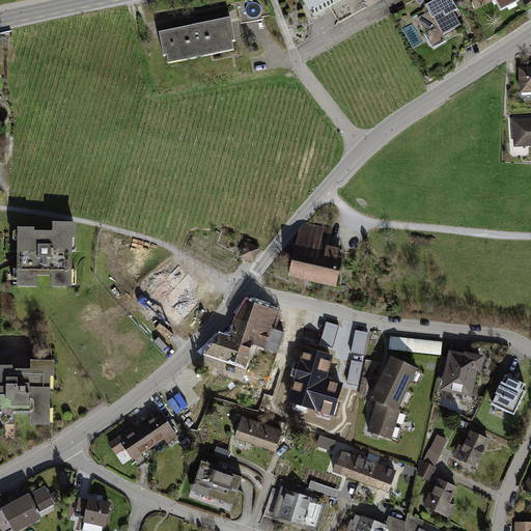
[(452,0),(436,0),(426,5),(429,10),(417,18),(432,46),(464,28),(453,10),(457,8),(452,0)]
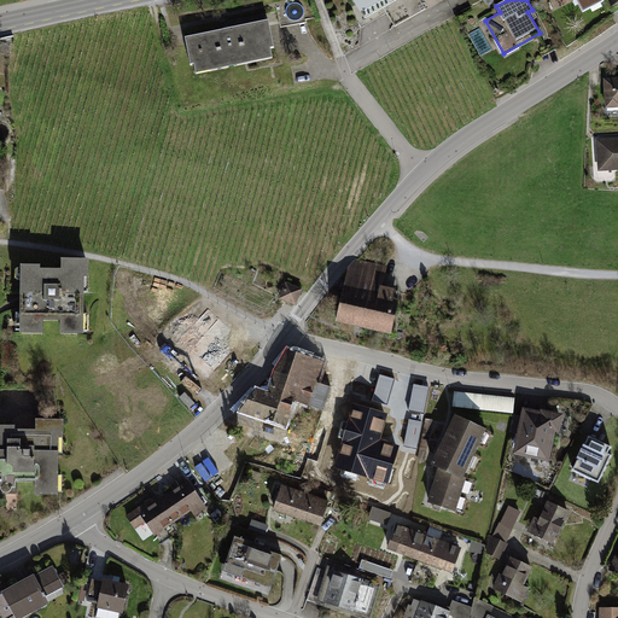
[(576,0),(583,12),(605,0),(576,0)]
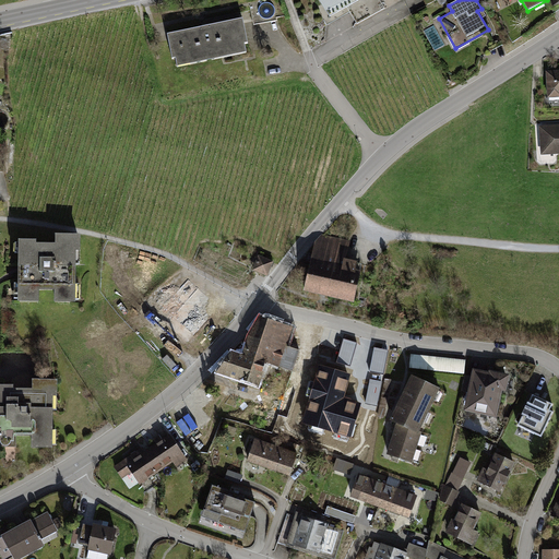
[(241,22),(163,38),(169,69),(247,54),(241,22)]
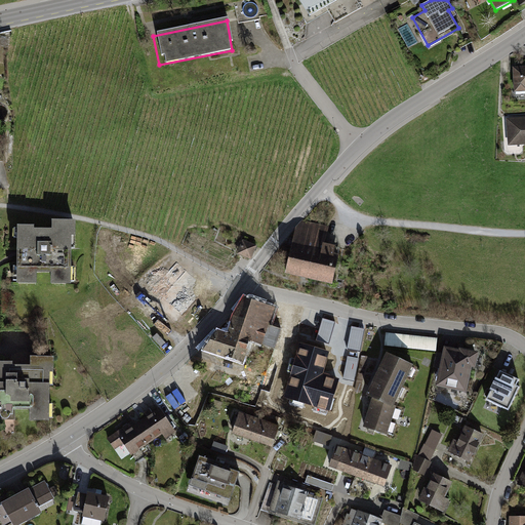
[(524,67),(516,68),(517,88),(524,87),(524,67)]
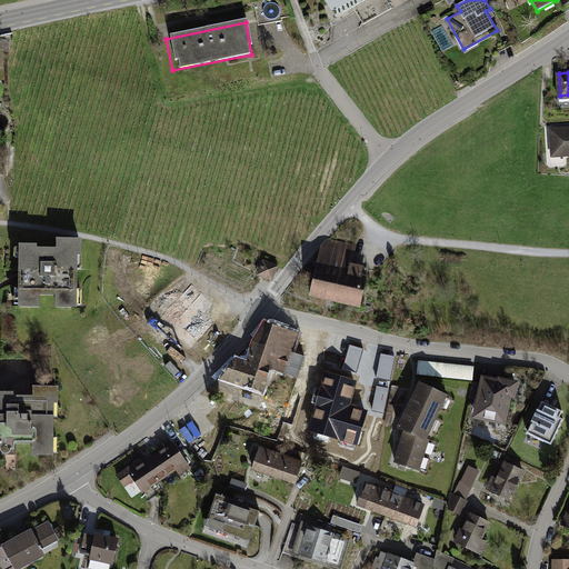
[(568,126),(550,128),(552,158),(568,156),(568,126)]
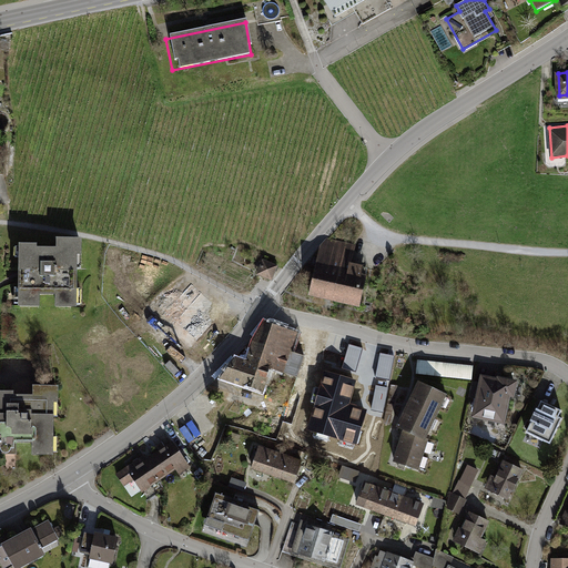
[(359,307),(367,276),(362,275),(364,265),(351,263),(355,244),(327,239),(320,245),(308,295),(359,307)]
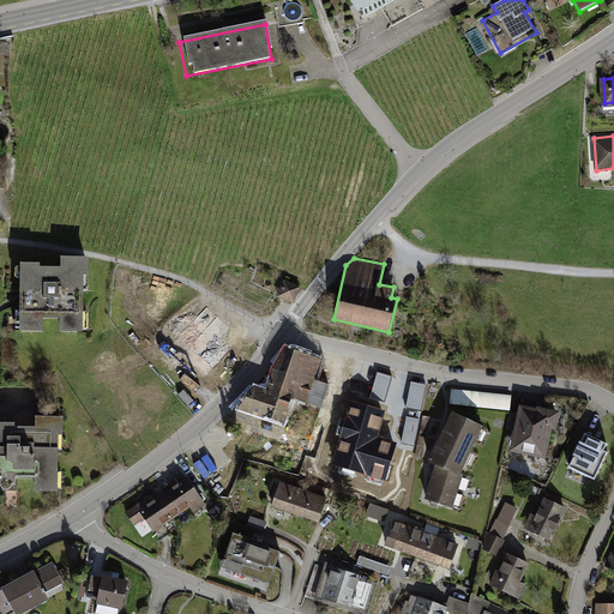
[(37,271),(17,271),(16,342),(40,342),(38,327),(56,329),(56,342),(80,342),(80,282),(86,282),(86,266),(58,266),(58,275),(37,275),(37,271)]
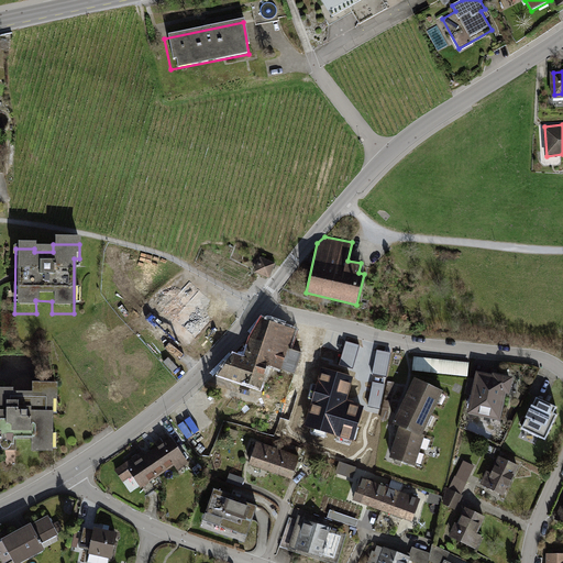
[(274,264),(261,258),(255,273),(268,277),(274,264)]
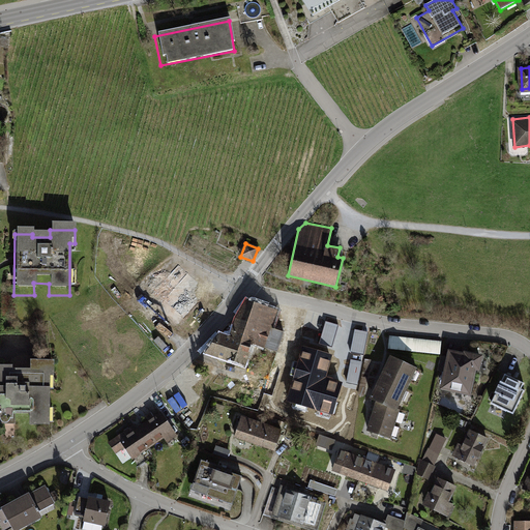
[(214,291),(182,261),(147,299),(179,328),(214,291)]
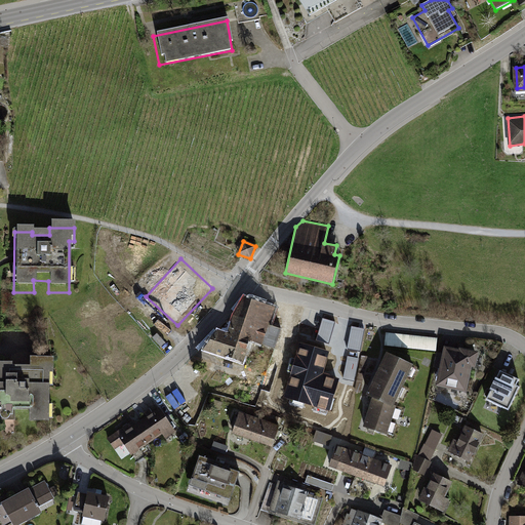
[(236,317),(231,333),(249,339),(249,340),(275,349),(281,329),(269,324),(274,308),(246,299),(236,317)]
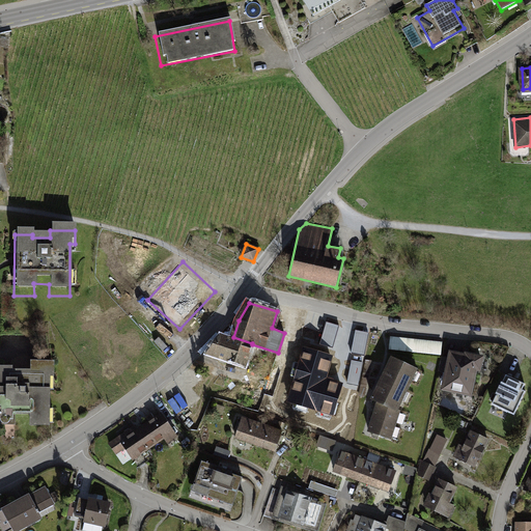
[(244,366),(252,344),(252,343),(233,337),(232,340),(220,336),(207,354),(244,366)]
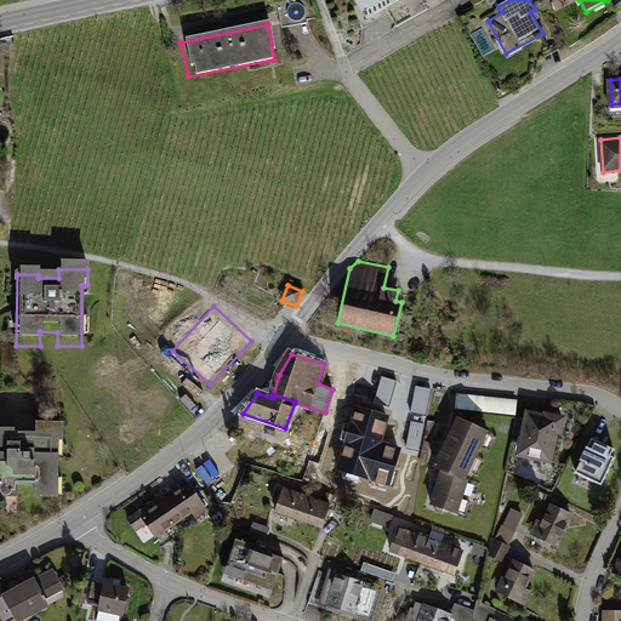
[(517,400),(457,393),(455,409),(516,415),(517,400)]
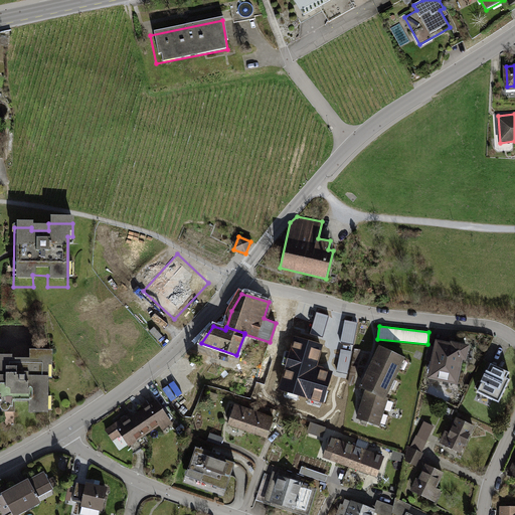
[(437,347),(428,345),(424,360),(434,362),(431,377),(443,379),(445,369),(458,372),(461,357),(465,358),(467,347),(453,345),(453,346),(438,343),(437,347)]
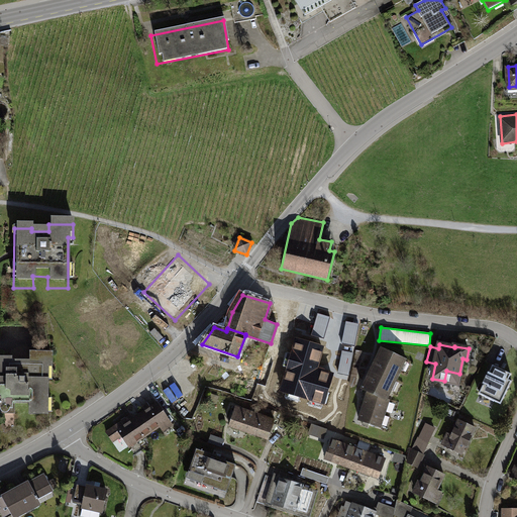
[(405,359),(383,348),(363,390),(369,392),(386,400),(386,399),(405,359)]
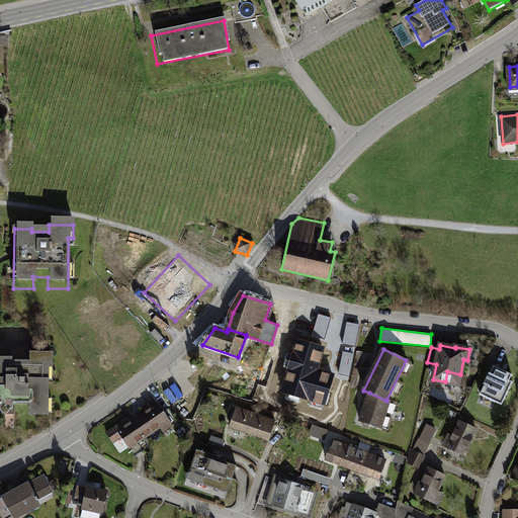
[(357,377),(358,377),(363,352),(357,351),(352,376),(353,376),(357,377)]
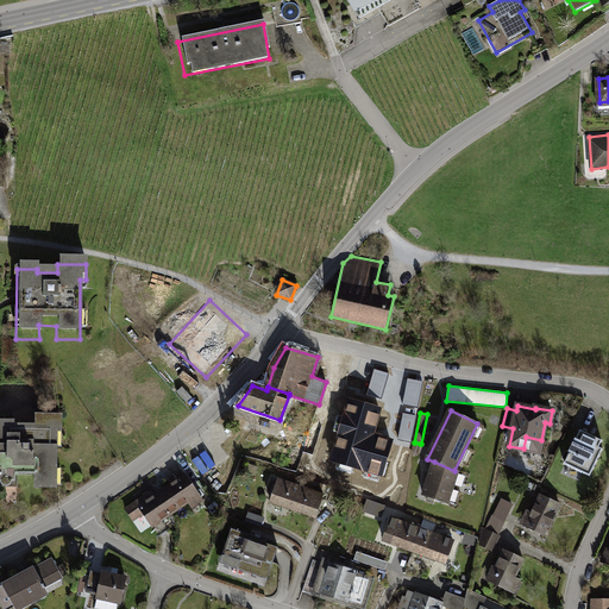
[(62,439),(62,422),(35,422),(35,432),(13,432),(14,427),(0,426),(0,496),(16,496),(16,484),(33,483),(32,496),(57,496),(57,439),(62,439)]
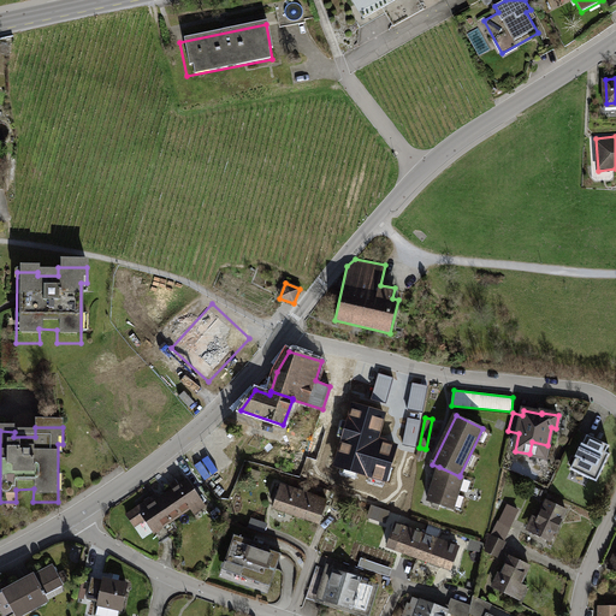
[(609,445),(587,436),(570,469),(597,481),(609,455),(605,452),(609,445)]
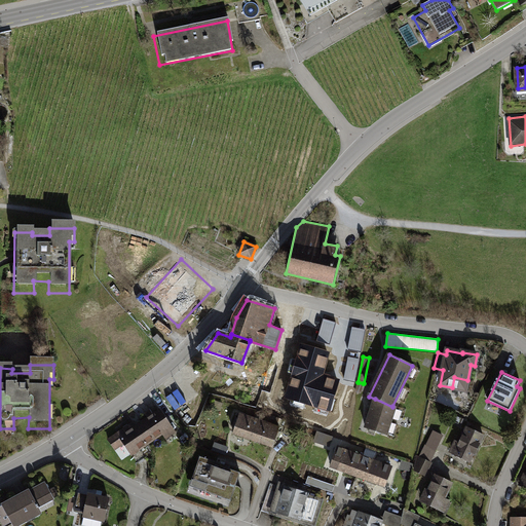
[(375,399),(370,414),(390,420),(396,407),(392,406),(392,407),(375,399)]
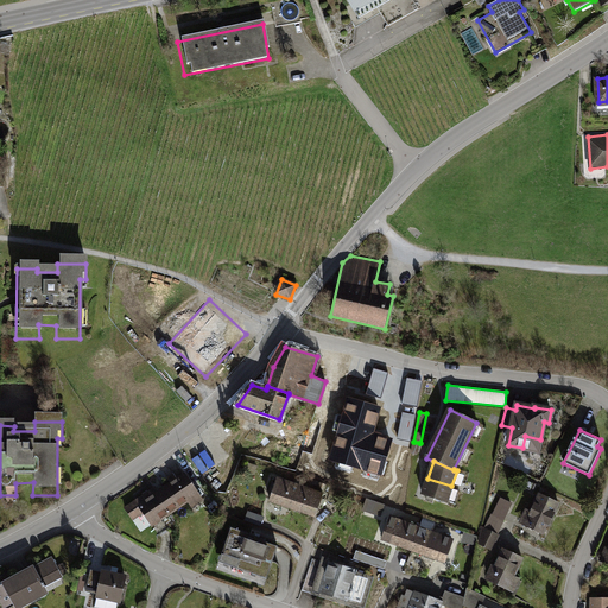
[(185,475),(165,488),(169,494),(162,499),(170,512),(198,493),(185,475)]
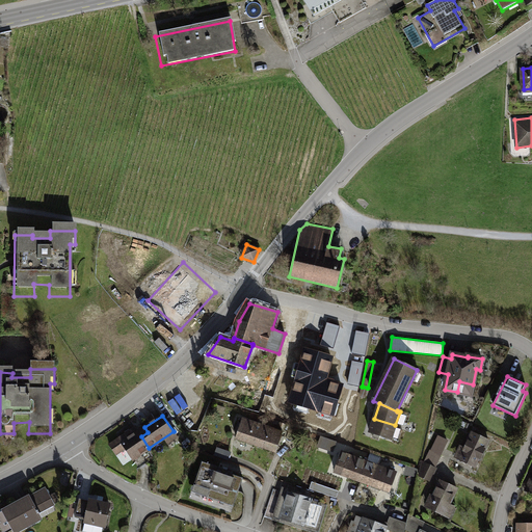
[(265,418),(262,426),(278,431),(282,423),(265,418)]
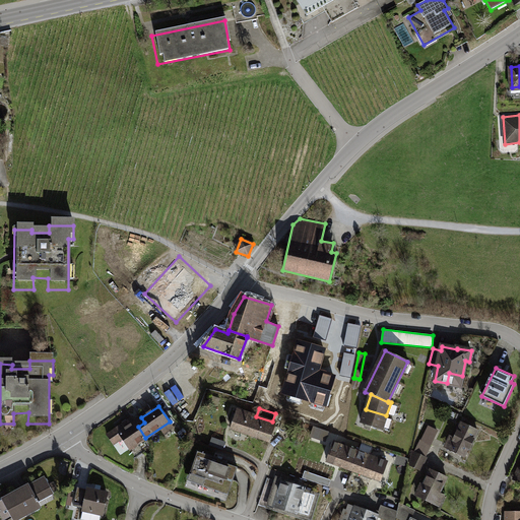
[(256,416),(237,409),(231,428),(250,435),(256,416)]
